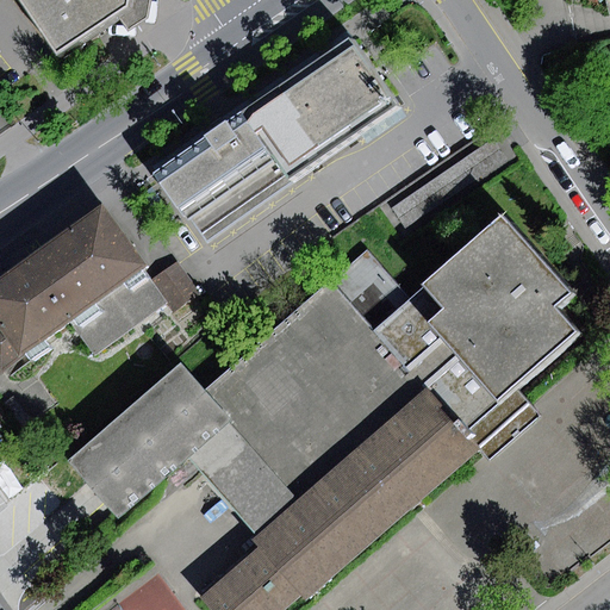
[(129,0),(23,0),(57,54),(116,13),(129,5),(129,0)]
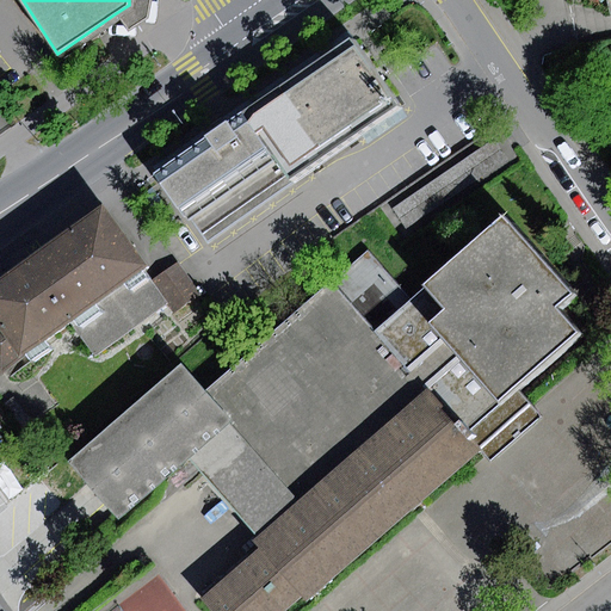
[(129,0),(129,5),(116,13),(127,31),(148,18),(150,0),(129,0)]
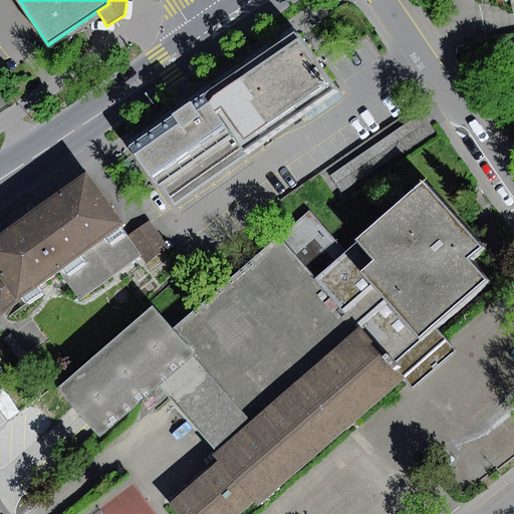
[(325,94),(334,88),(295,32),(205,93),(247,152),(303,110),(325,94)]
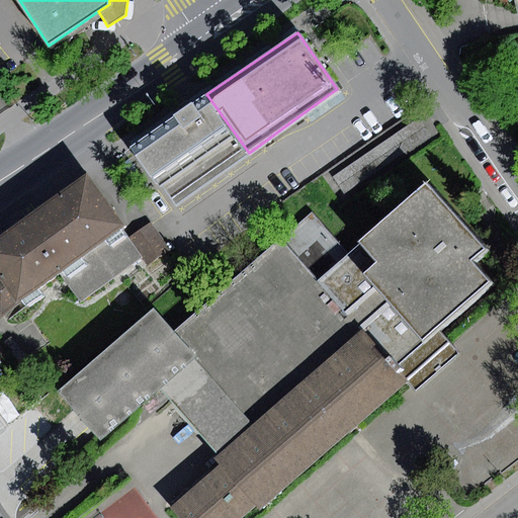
[(178,203),(249,153),(206,94),(132,148),(160,187),(164,184),(178,203)]
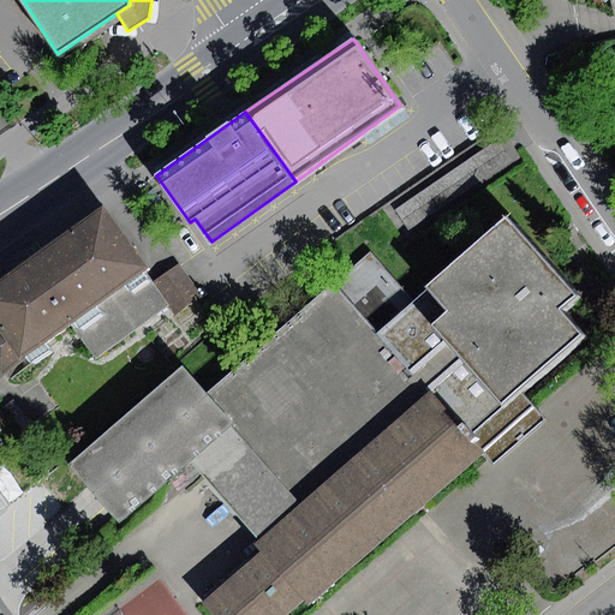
[(389,113),(363,132),(369,142),(396,123),(389,113)]
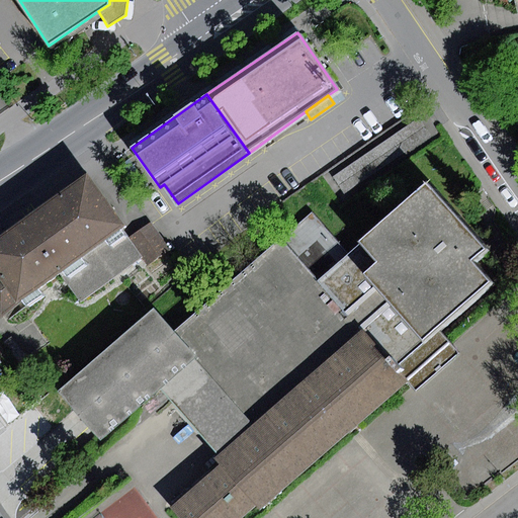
[(419,118),(333,178),(344,194),(430,135),(419,118)]
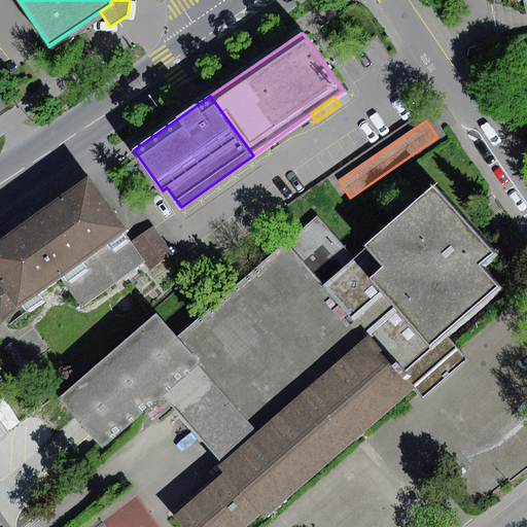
[(131,162),(123,168),(143,198),(151,191),(131,162)]
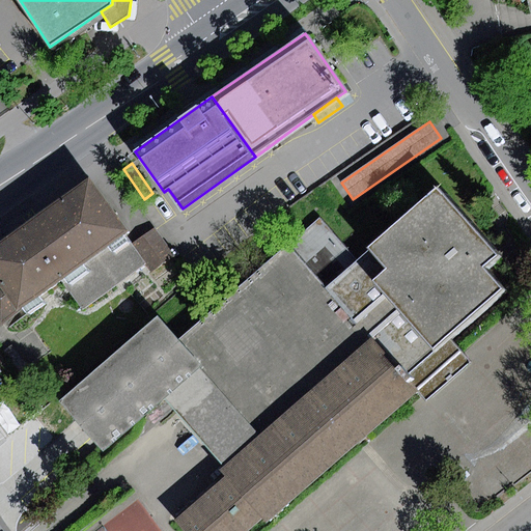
[(123,234),(128,231),(88,177),(0,243),(0,283),(20,310),(61,280),(123,234)]
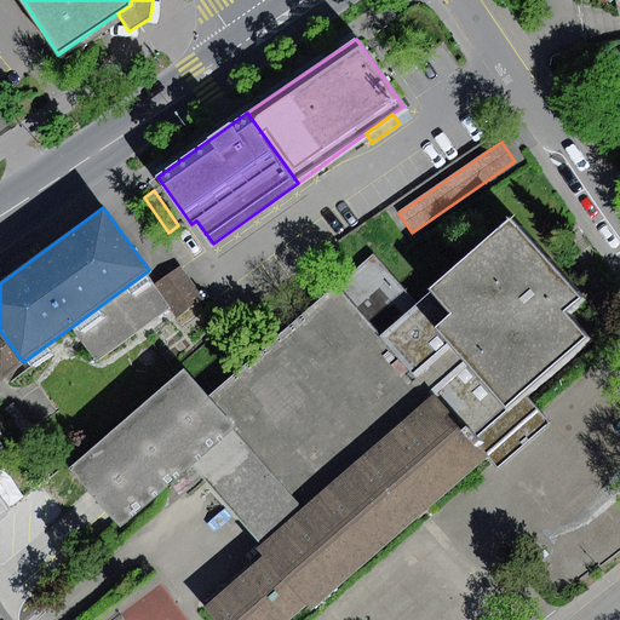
[(373,252),(208,397),(236,428),(234,430),(304,510),(436,394),(492,457),(500,465),(549,422),(524,395),(589,338),(566,313),(583,298),(511,216),(415,299),(373,252)]
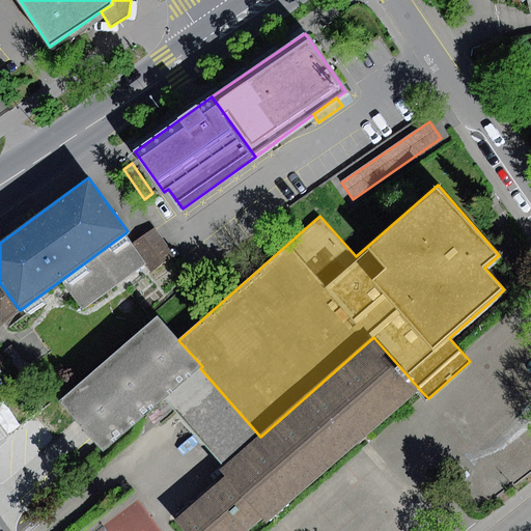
[(156,272),(175,257),(155,229),(135,243),(156,272)]
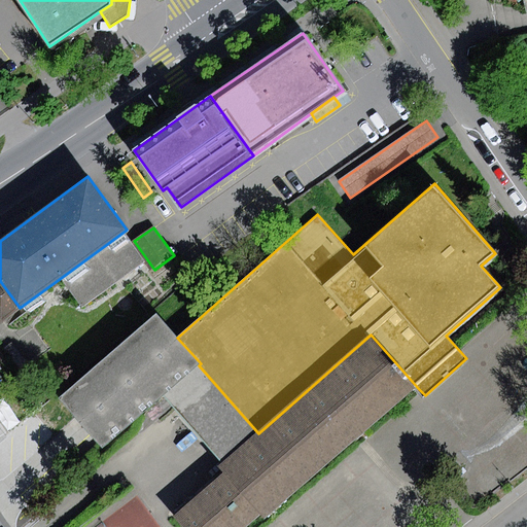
[(143,261),(123,233),(61,278),(82,307),(143,261)]
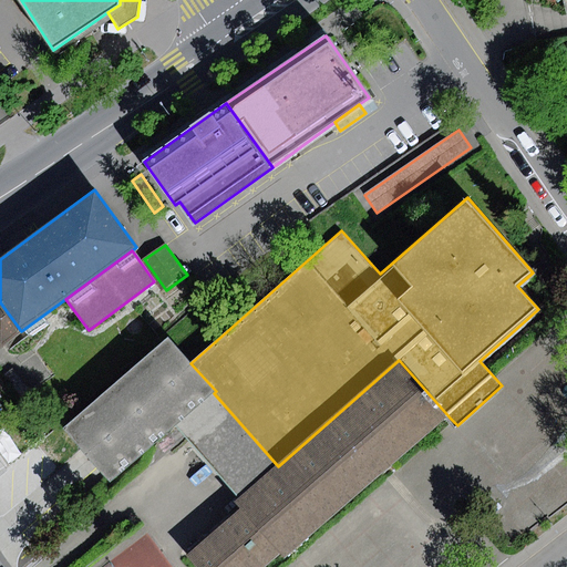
[(0,346),(21,331),(0,302),(0,346)]
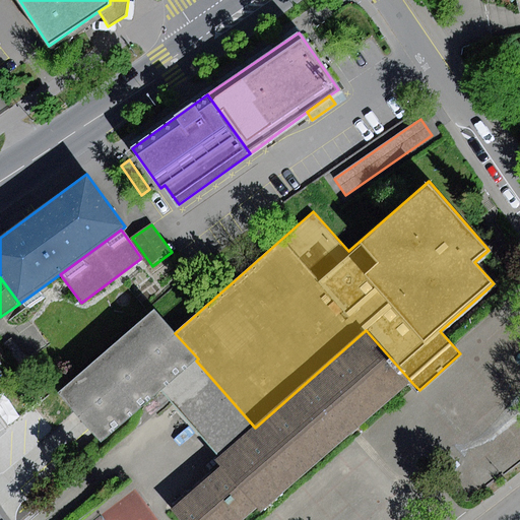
[(155,310),(60,394),(103,443),(161,390),(196,361),(198,359),(175,333),(155,310)]
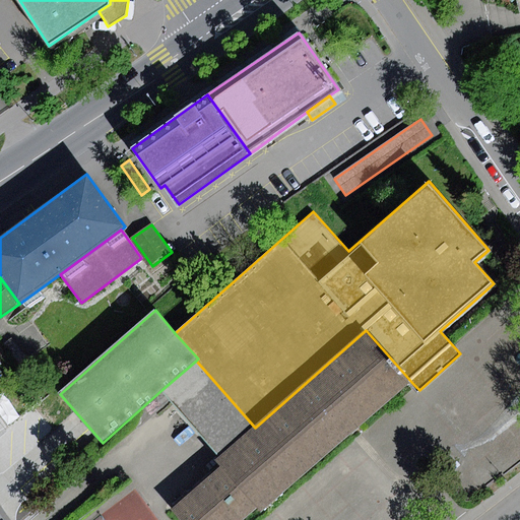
[(215,463),(219,468),(255,509),(261,515),(412,383),(366,330),(255,428),(221,458),(215,463)]
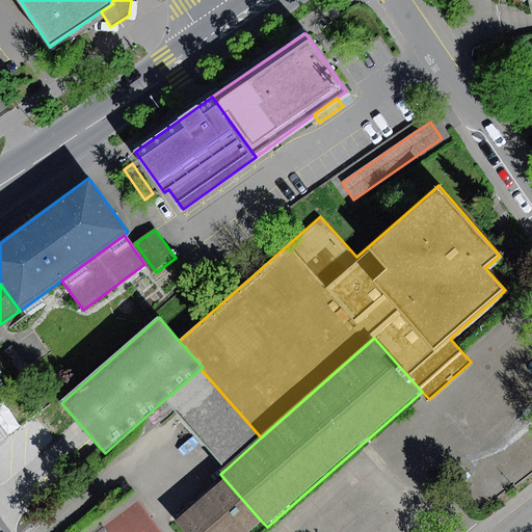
[(261,437),(201,369),(165,399),(227,469),(261,437)]
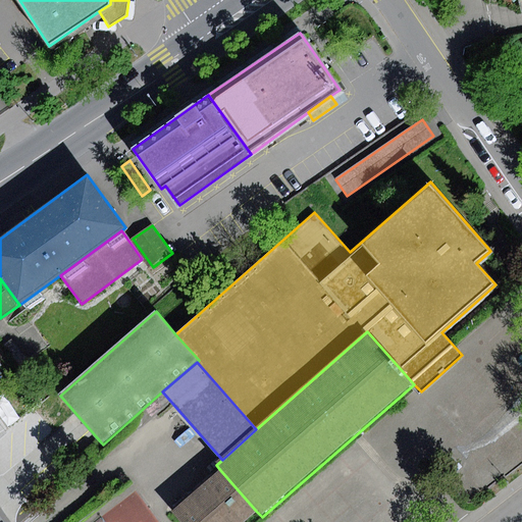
[(220,470),(173,513),(181,521),(243,521),(256,511),(220,470)]
